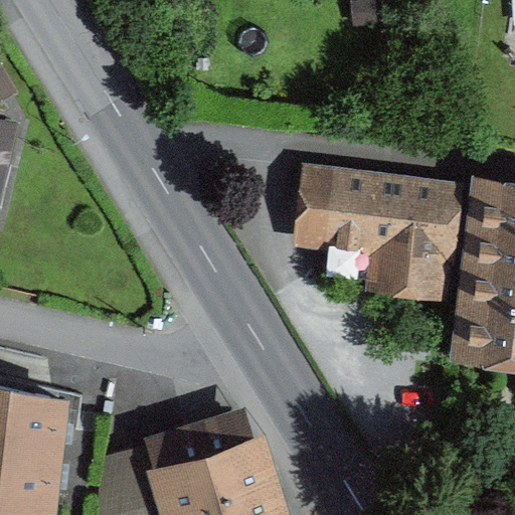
[(364,296),(456,305),(470,191),(295,169),(286,247),(368,258),(364,296)]
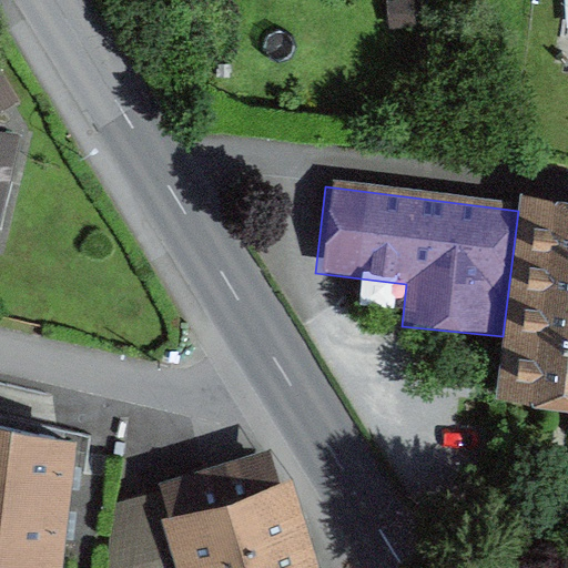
[(518,211),(503,336),(495,394),(567,403),(567,195),(520,191),(518,211)]
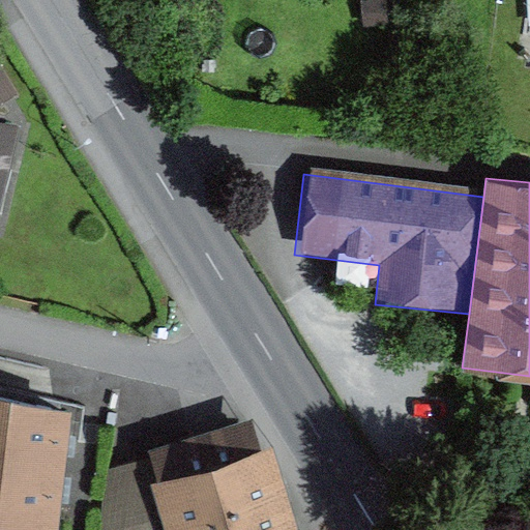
[(74,412),(0,395),(0,462),(66,470),(70,439),(74,412)]
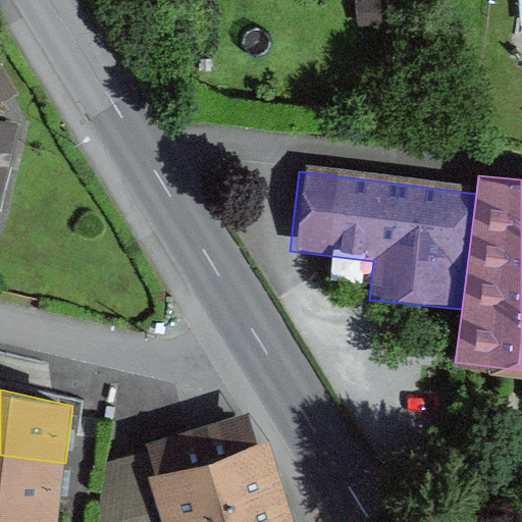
[(155,476),(149,478),(162,521),(292,521),(268,441),(256,446),(247,414),(146,445),(155,476)]
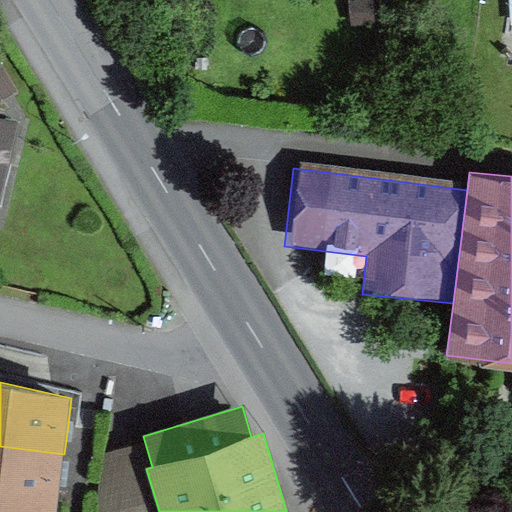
[(64,454),(0,446),(0,502),(58,509),(62,476),(64,454)]
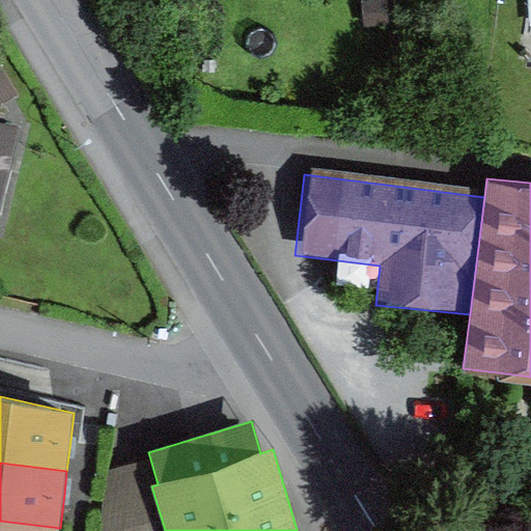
[(144,463),(109,473),(103,530),(165,530),(151,486),(144,463)]
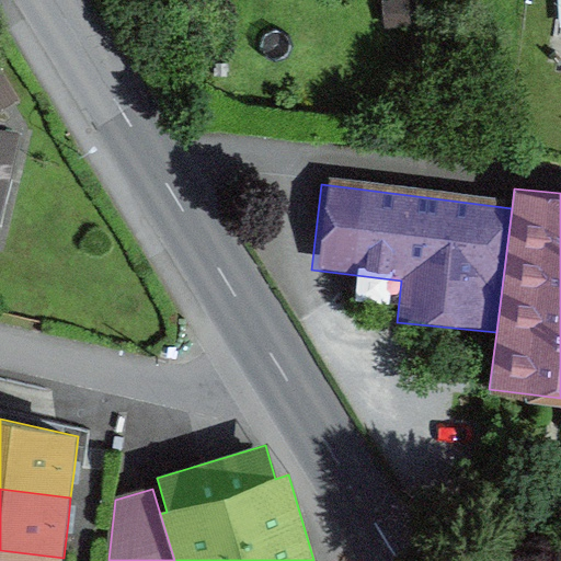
[(63,560),(64,558),(0,550),(0,560),(63,560)]
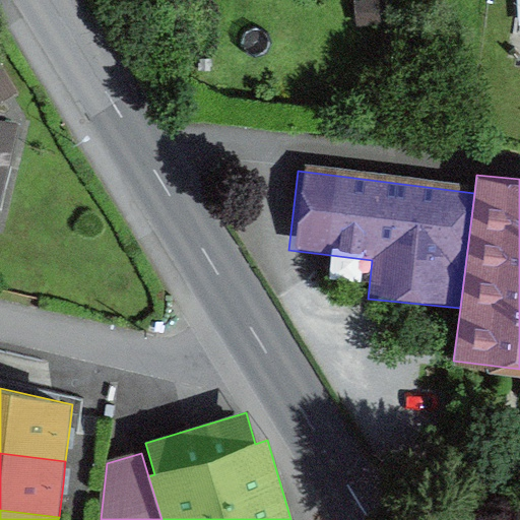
All buildings are outlined.
